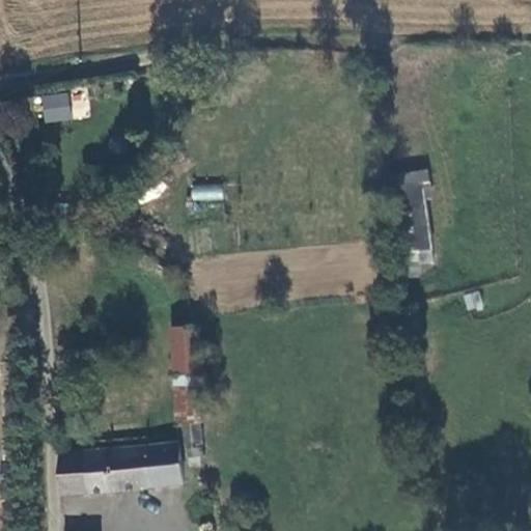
[(67,91),(40,94),(44,122),(71,119),(67,91)]
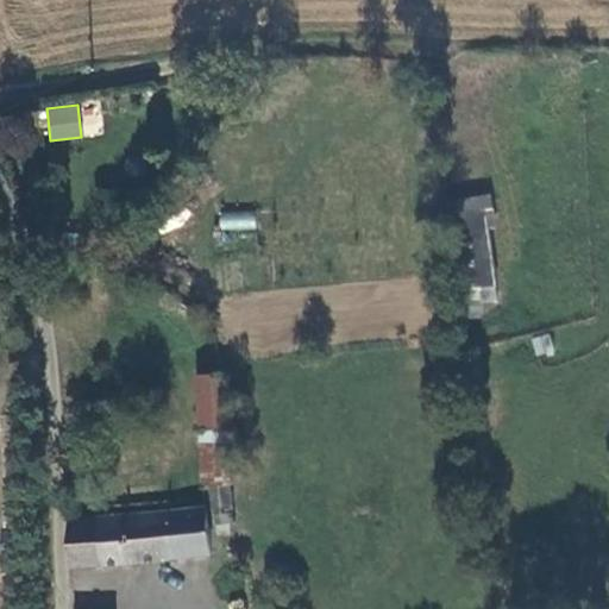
[(171,170),(170,162),(167,158),(158,157),(154,162),(152,170),(155,176),(164,179),(171,174),(171,170)]
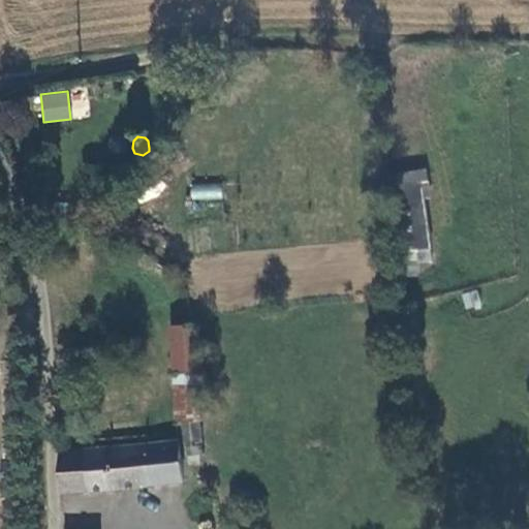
[(396,253),(430,250),(423,172),(387,175),(396,253)]
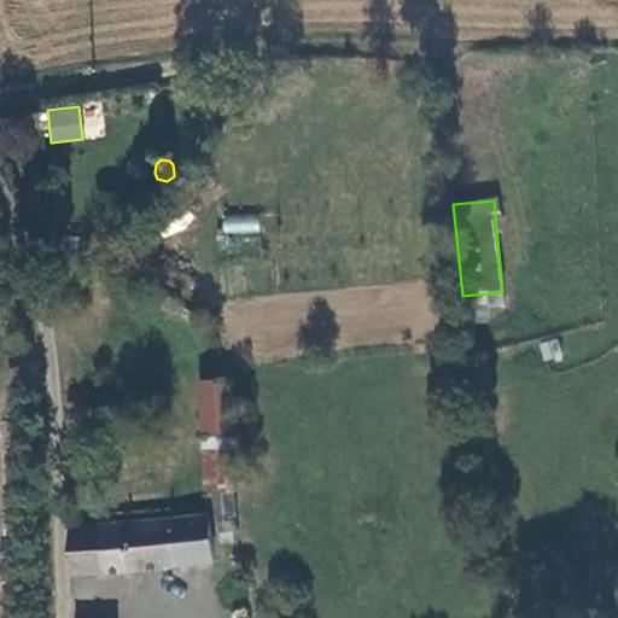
[(258,216),(222,215),(222,232),(258,232),(258,216)]
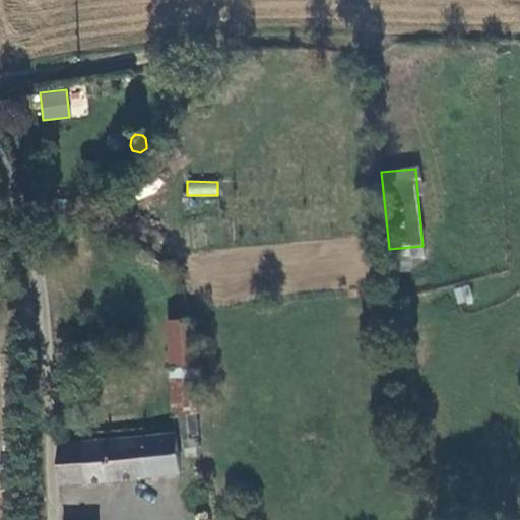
[(454,288),(457,305),(472,302),(469,284),(454,288)]
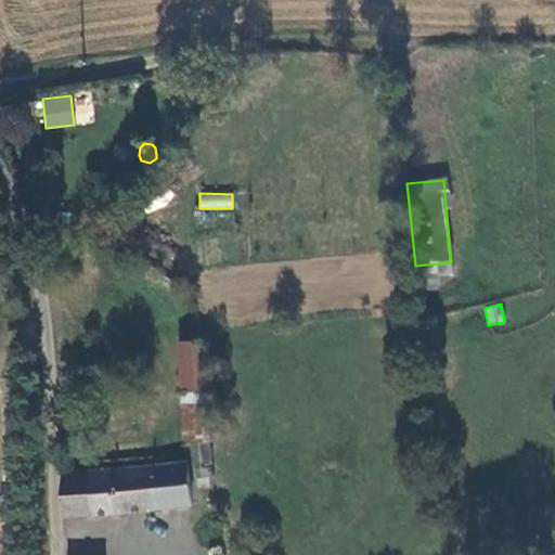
[(201,438),(208,438),(228,436),(226,386),(230,386),(227,337),(196,338),(201,438)]
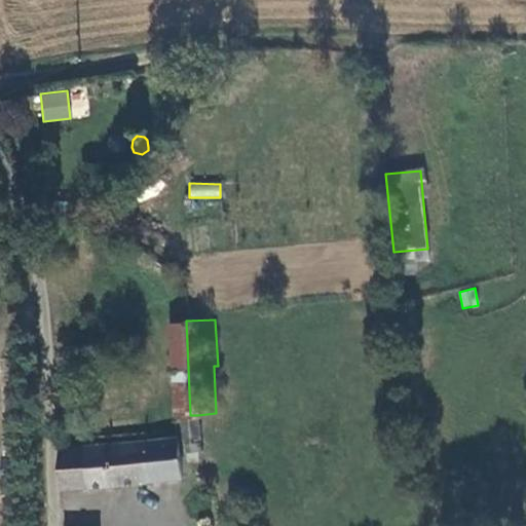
[(216,413),(197,415),(199,447),(218,447),(216,413)]
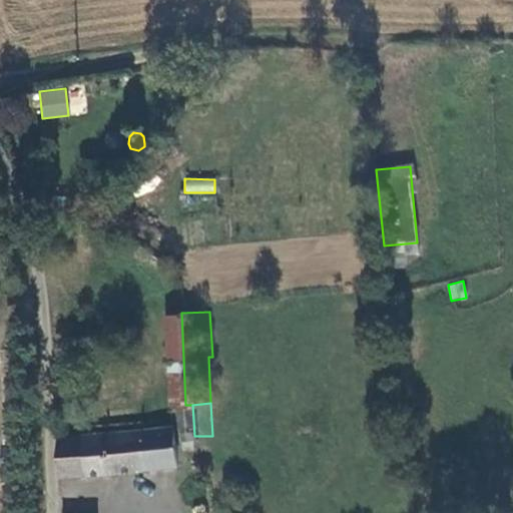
[(179,467),(174,429),(72,443),(74,486),(160,474),(159,469),(179,467)]
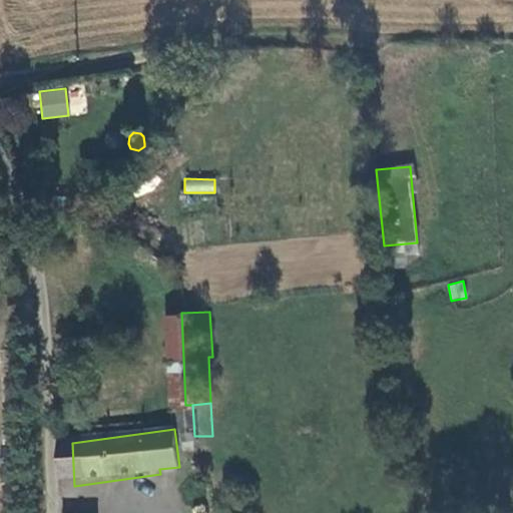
All buildings are outlined.
